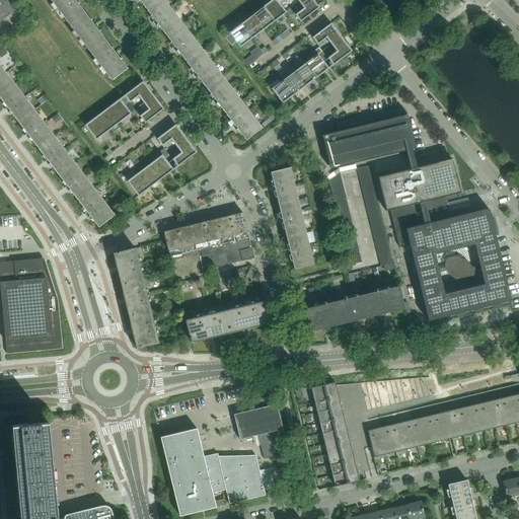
[(14,11),(19,8),(12,0),(8,0),(7,2),(14,11)]
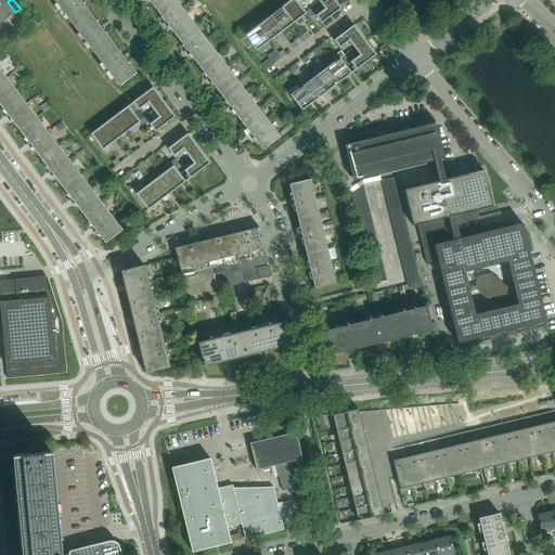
[(51,0),(73,27),(90,14),(78,0),(51,0)]
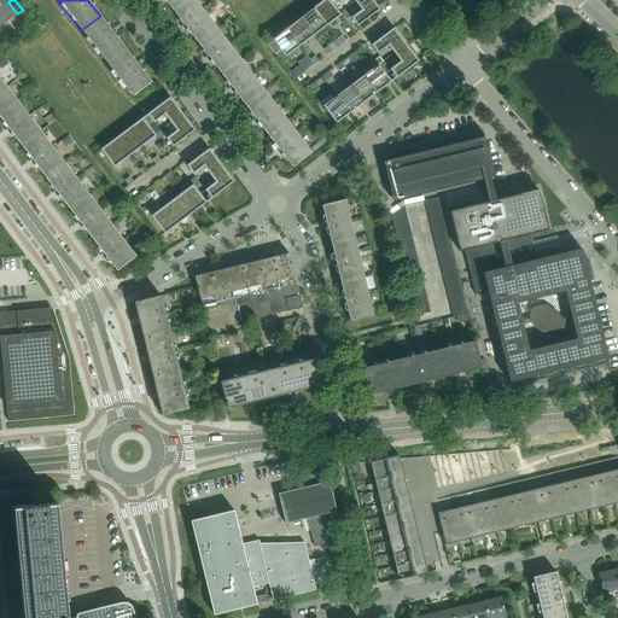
[(164,0),(174,11),(187,0),(164,0)]
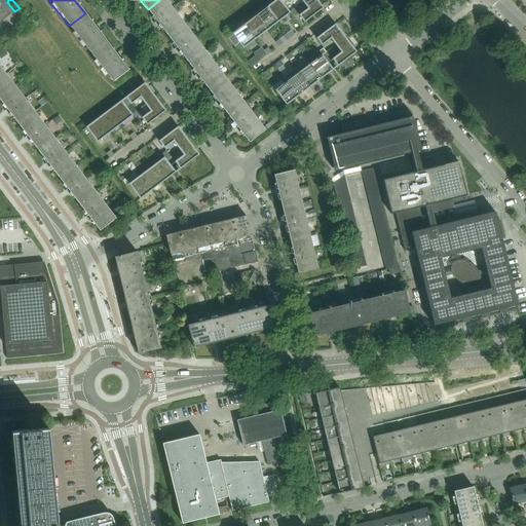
[(184,24),(165,0),(159,0),(148,9),(167,36),(184,24)]
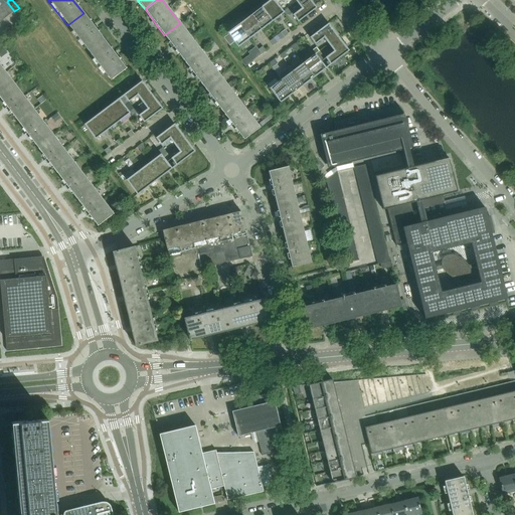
[(272,21),(284,12),(274,0),(270,0),(262,6),(272,21)]
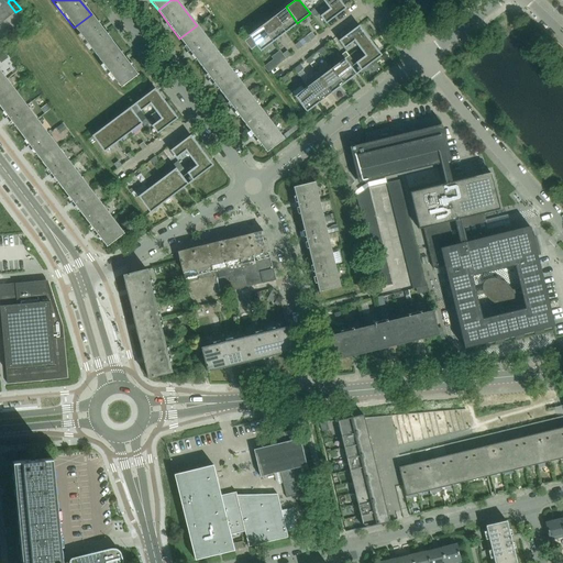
[(320,17),(326,23),(345,8),(339,0),(326,0),(324,1),(330,9),(320,17)]
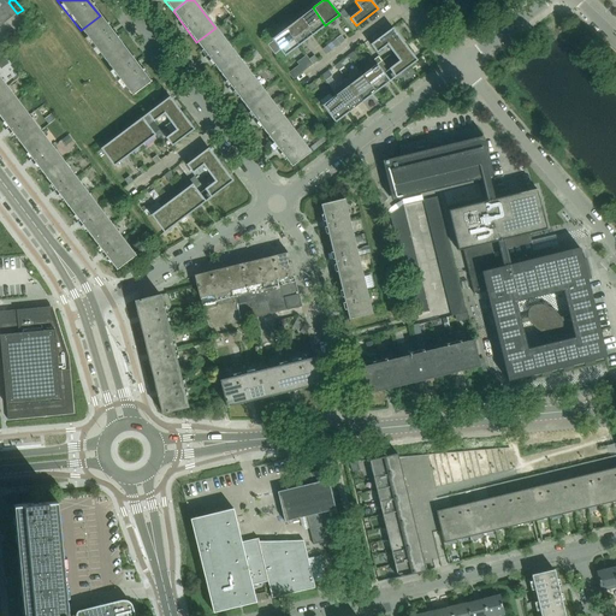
[(17,13),(9,3),(3,6),(11,18),(17,13)]
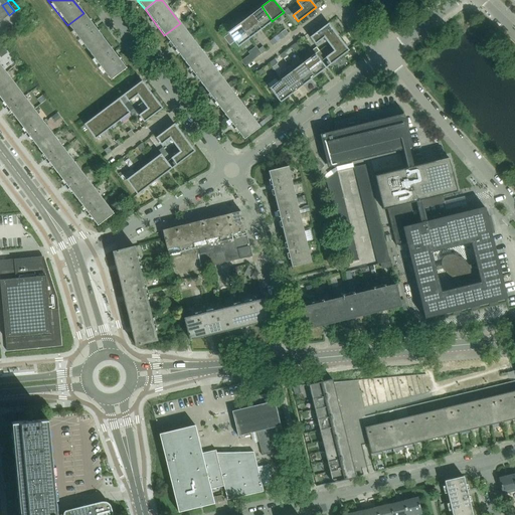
[(9,15),(2,5),(0,6),(0,12),(5,19),(9,15)]
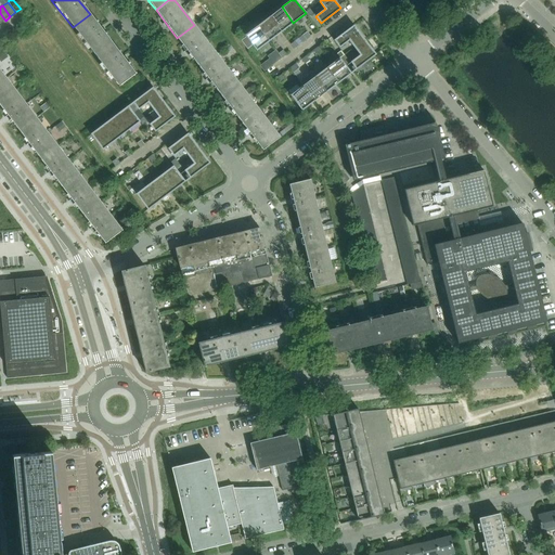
[(281,31),(293,23),(282,7),(269,16),(281,31)]
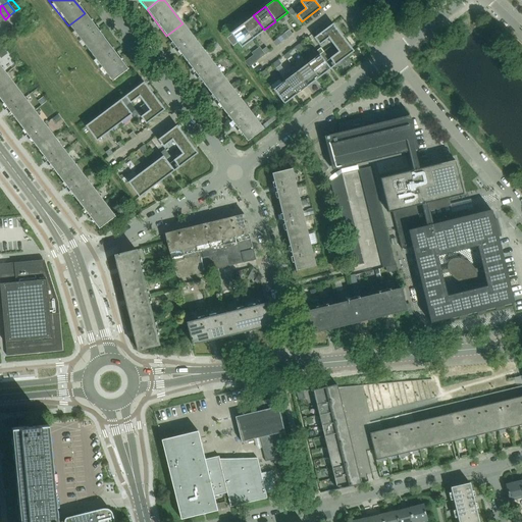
[(68,25),(90,53),(106,41),(85,13),(68,25)]
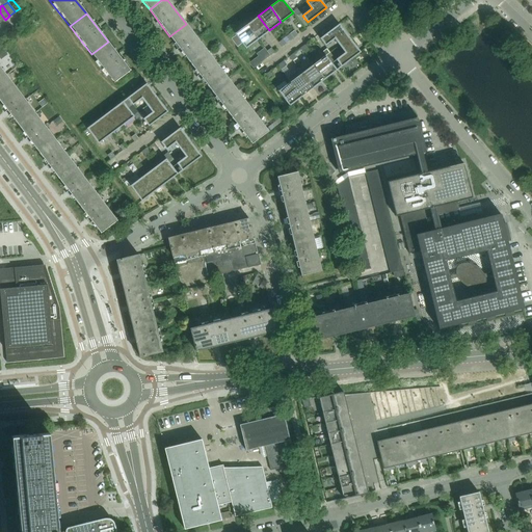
[(246,25),(258,40),(269,30),(258,16),(246,25)]
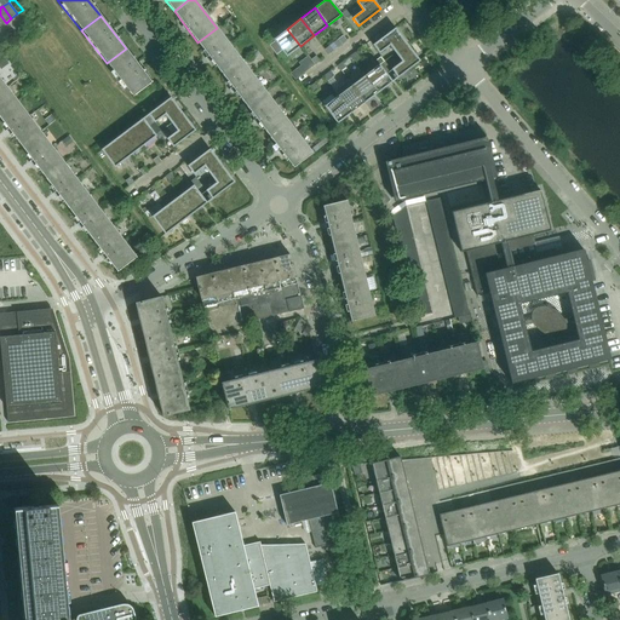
[(197,42),(222,74),(241,59),(217,28),(197,42)]
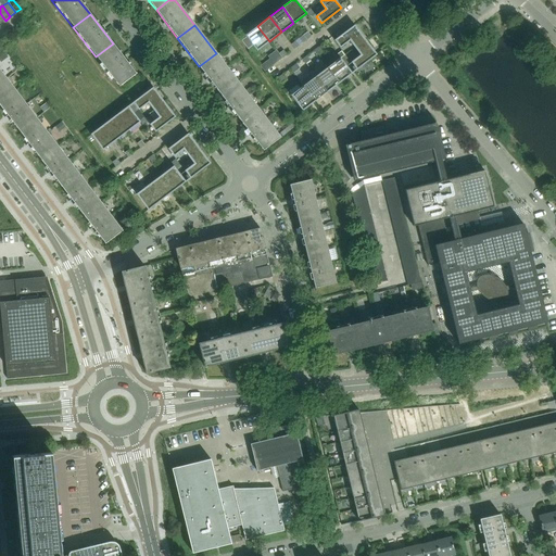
[(335,40),(336,40),(340,47),(350,40),(355,48),(365,40),(354,25),(335,40)]
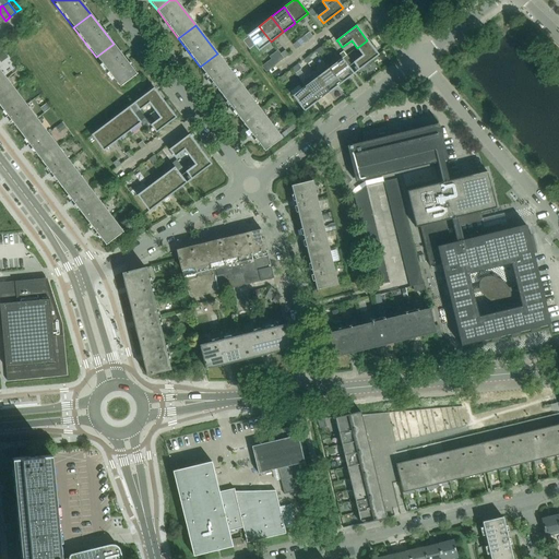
[(247,35),(259,50),(271,42),(259,26),(247,35)]
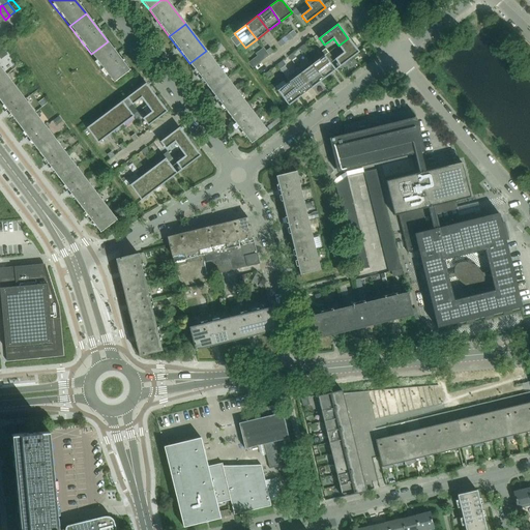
[(358,52),(348,38),(339,46),(344,53),(335,59),(332,61),(336,67),(337,68),(358,52)]
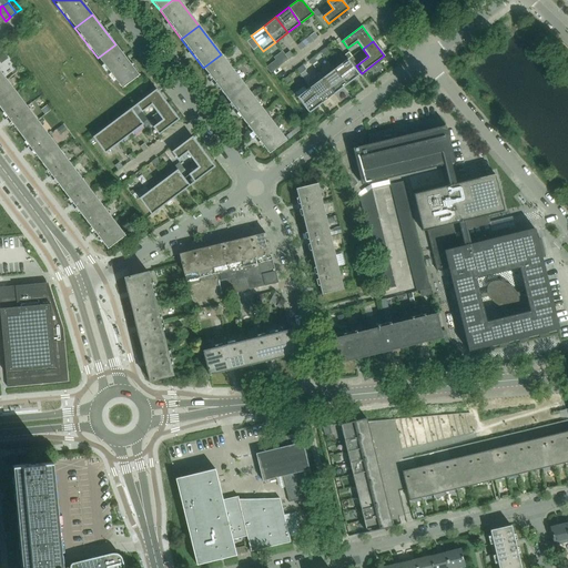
[(115,44),(98,58),(121,89),(139,74),(115,44)]
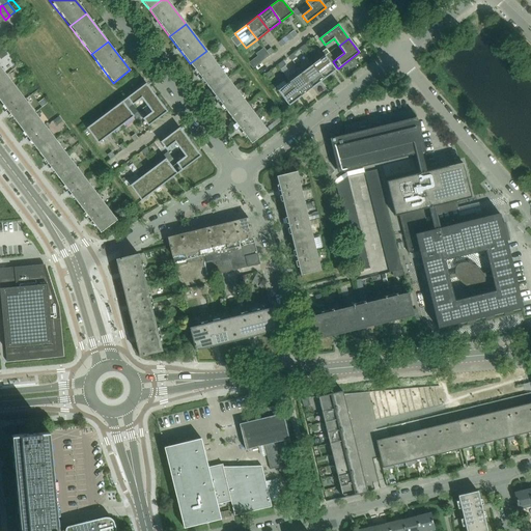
[(190,63),(211,90),(226,78),(206,51),(190,63)]
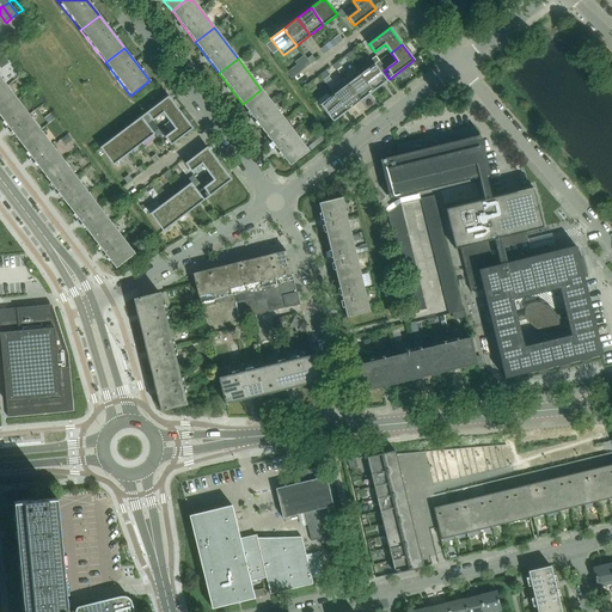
[(386,80),(381,73),(374,63),(361,74),(373,91),(387,80),(386,80)]
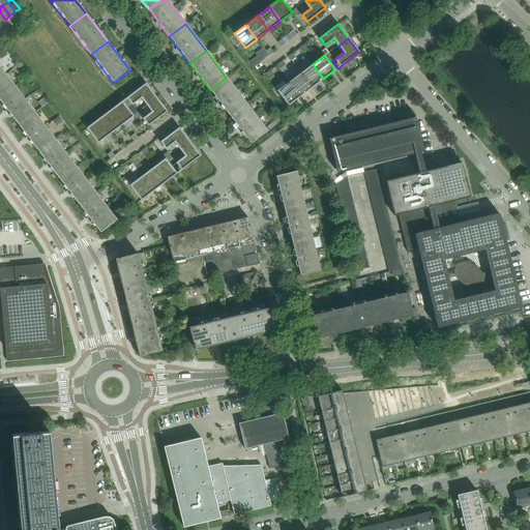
[(313,64),(300,72),(312,88),(323,79),(313,64)]
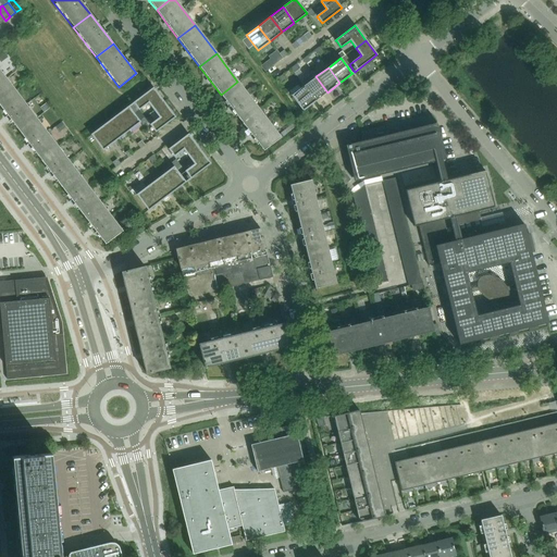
[(0,100),(15,89),(0,70),(0,100)]
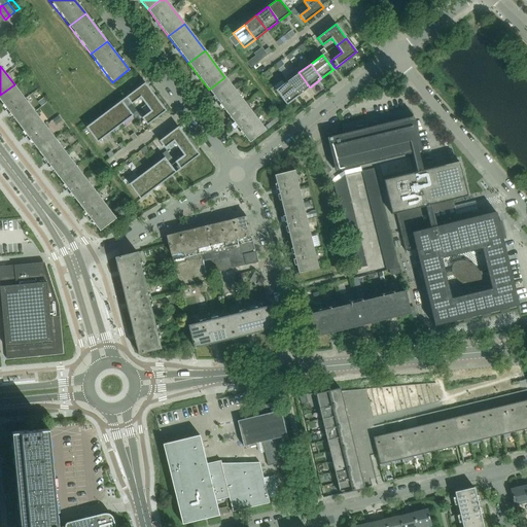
[(310,88),(299,72),(287,81),(299,96),(310,88)]
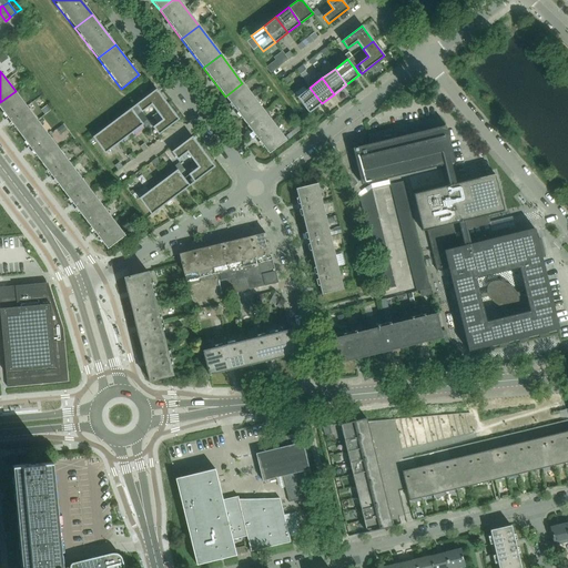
[(225,97),(246,125),(264,111),(242,83),(225,97)]
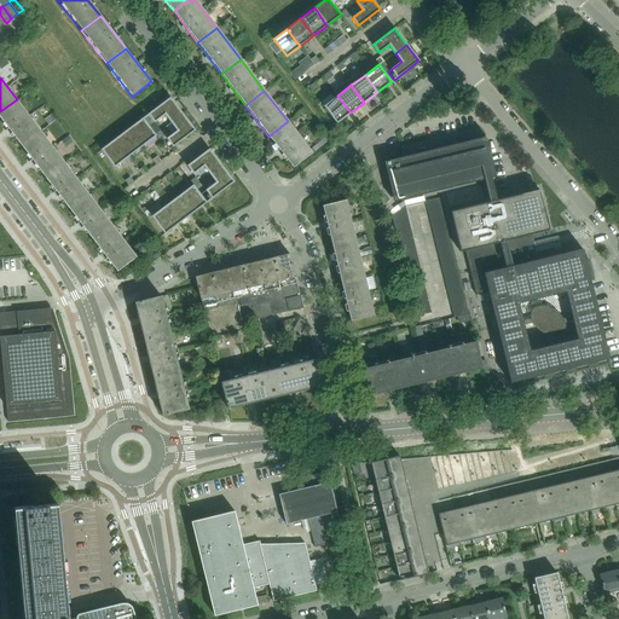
[(337,96),(330,102),(324,105),(336,123),(351,113),(337,96)]
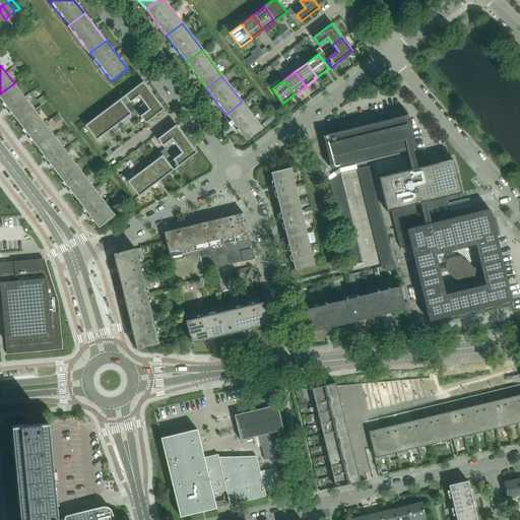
[(122,98),(127,105),(129,102),(130,103),(131,102),(138,95),(144,103),(153,95),(143,81),(122,98)]
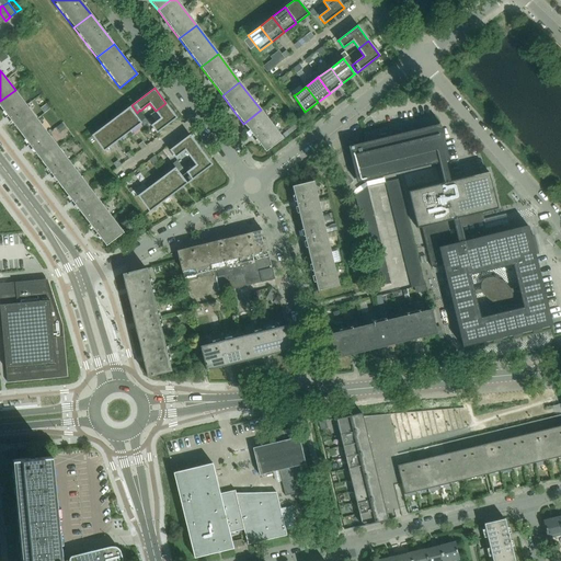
[(0,101),(0,107),(19,133),(36,118),(15,90),(0,101)]
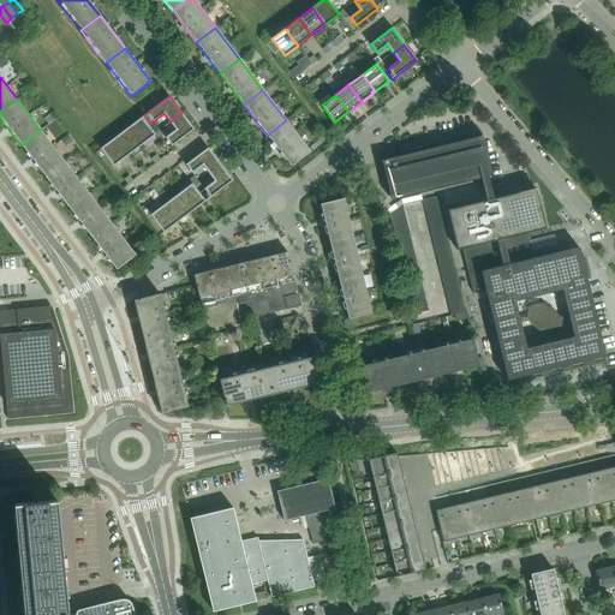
[(166,137),(172,144),(172,145),(193,129),(181,113),(171,121),(177,130),(166,137)]
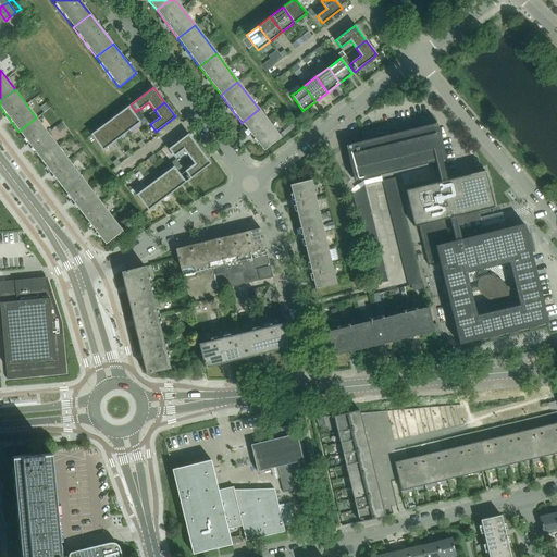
[(46,103),(40,108),(44,112),(50,108),(46,103)]
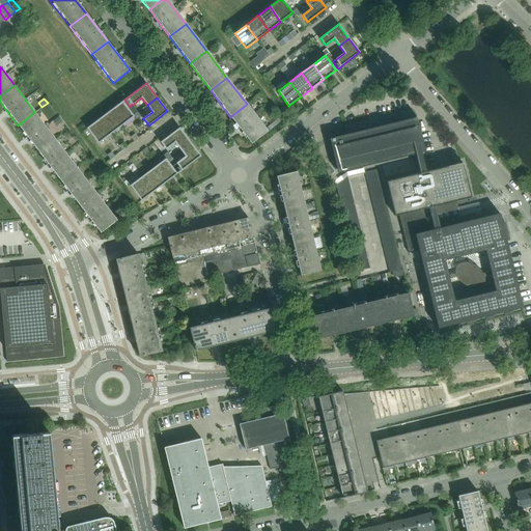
[(134,116),(128,108),(122,102),(111,110),(121,126),(134,116)]
